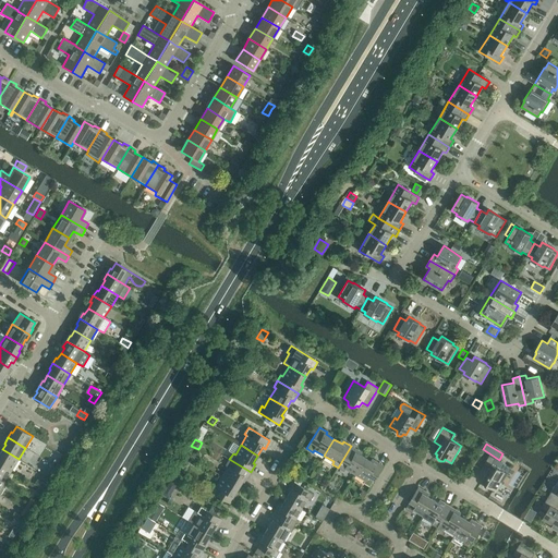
[(358,453),(359,451),(351,446),(338,468),(344,471),(346,469),(355,474),(365,458),(358,453)]
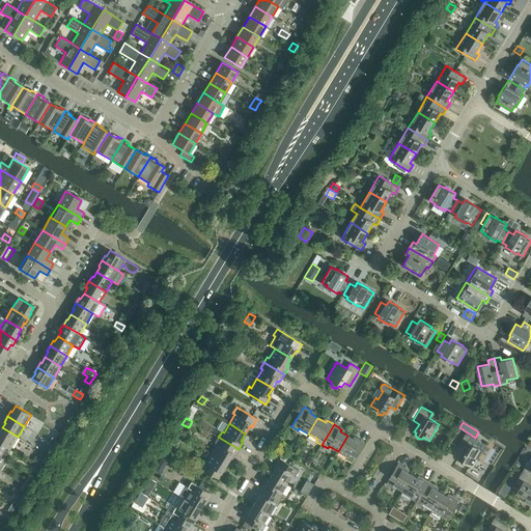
[(0,430),(0,440),(11,447),(18,437),(2,427),(0,430)]
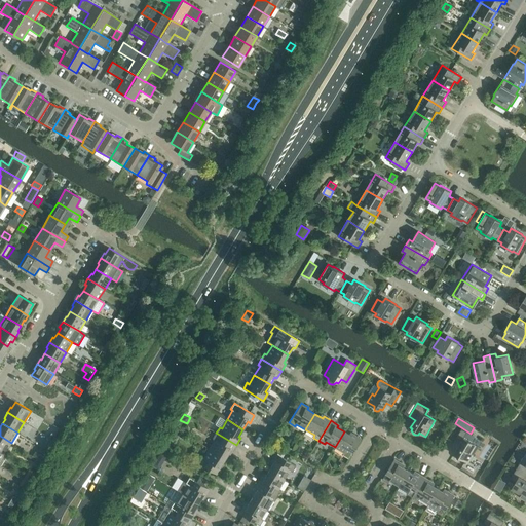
[(459,426),(454,423),(449,431),(454,435),(459,426)]
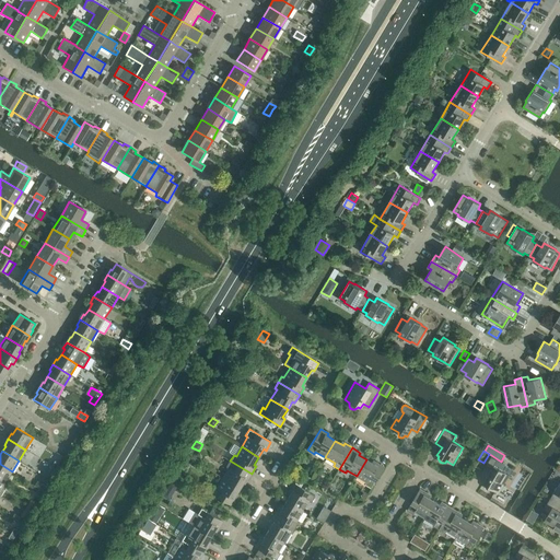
[(492,457),(481,475),(487,478),(483,483),(486,485),(486,486),(486,488),(487,489),(488,490),(490,490),(491,489),(492,489),(499,493),(513,469),(492,457)]
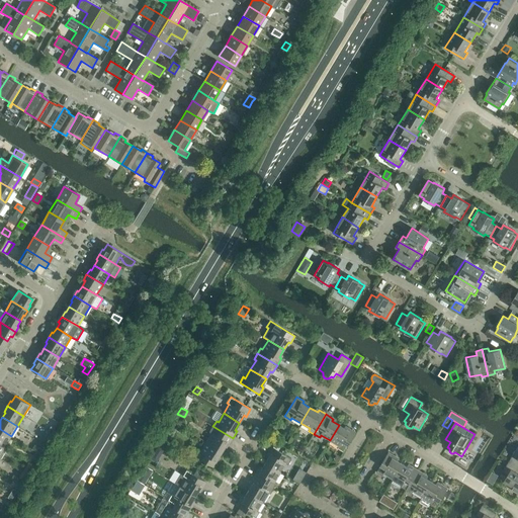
[(339,446),(337,448),(343,451),(355,432),(348,427),(346,430),(339,425),(330,440),(339,446)]
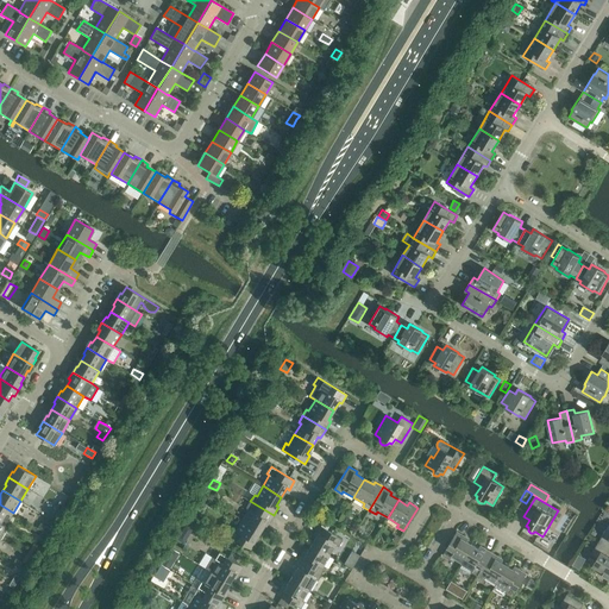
[(246,508),(249,509),(243,520),(261,531),(267,522),(269,523),(274,515),(250,501),(246,508)]
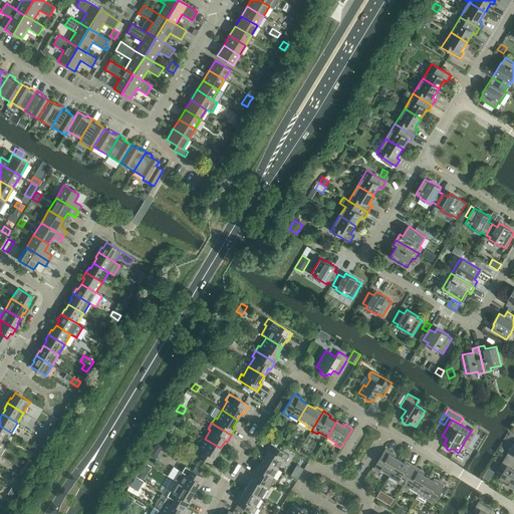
[(0,440),(4,444),(11,433),(0,426),(0,440)]
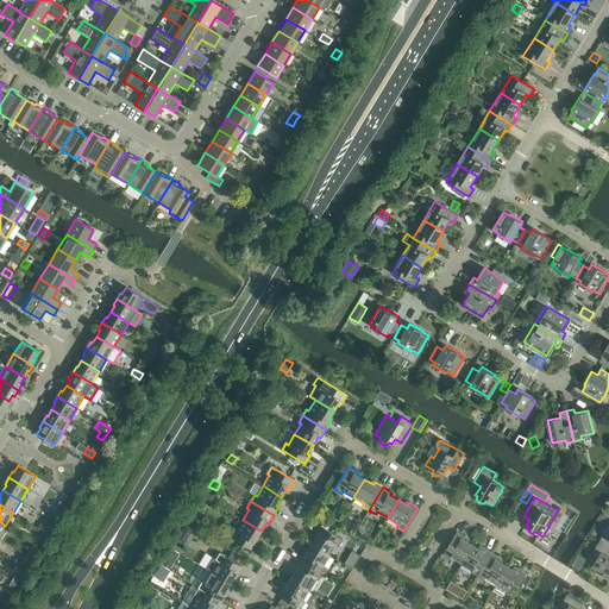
[(194,514),(189,522),(195,526),(200,518),(194,514)]
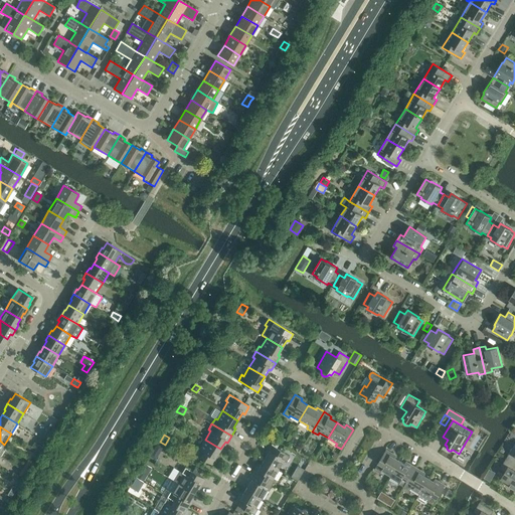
[(199,449),(197,448),(194,454),(213,465),(218,458),(216,457),(220,449),(205,440),(199,449)]
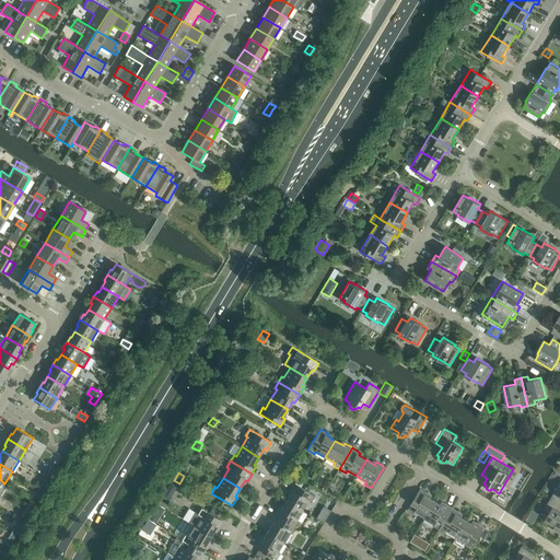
[(34,486),(38,488),(43,490),(45,486),(37,480),(34,486)]
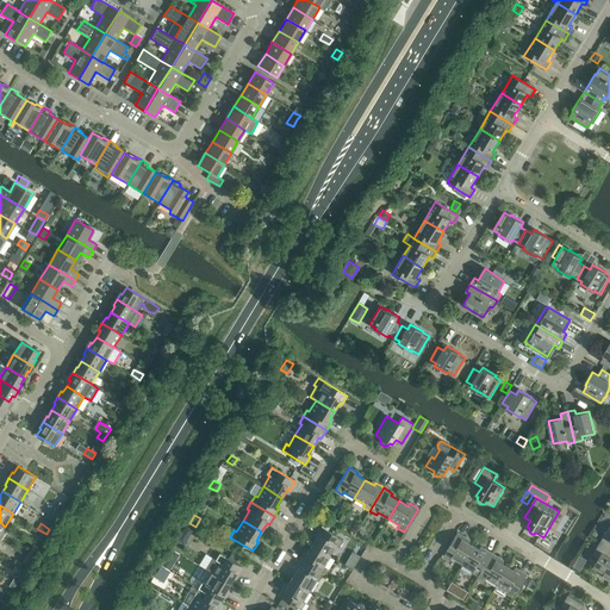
[(609,526),(599,543),(609,548),(609,526)]
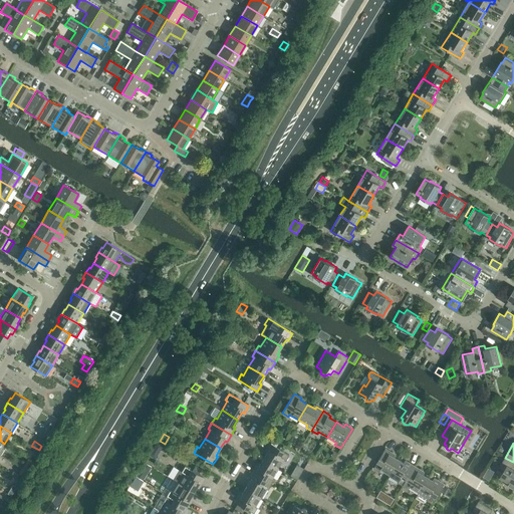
[(289,456),(269,444),(265,451),(267,452),(263,460),(278,469),(283,460),(285,461),(289,456)]
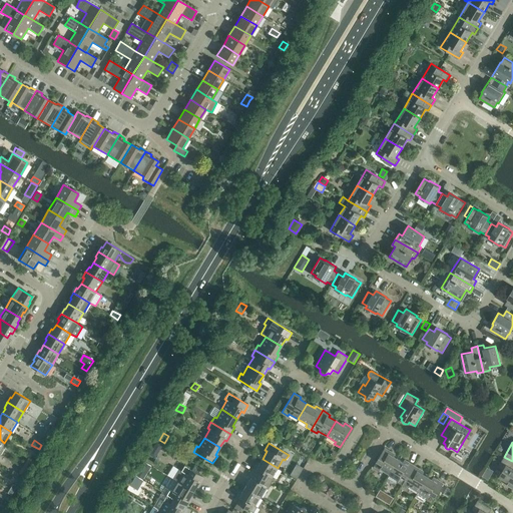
[(392,455),(393,453),(385,448),(374,468),(379,471),(381,469),(390,475),(399,459),(392,455)]
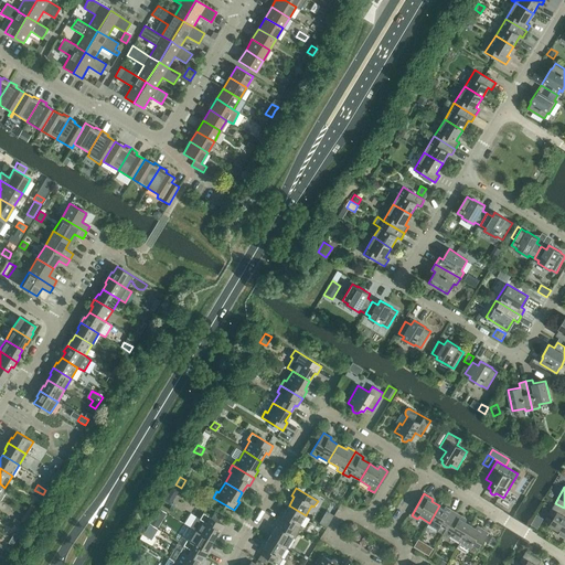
[(564,508),(555,503),(548,514),(555,518),(550,525),(560,531),(557,534),(564,537),(564,508)]
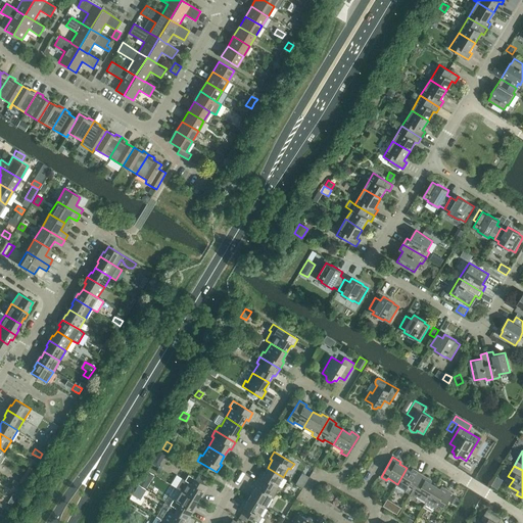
[(34,471),(29,468),(22,477),(29,480),(34,471)]
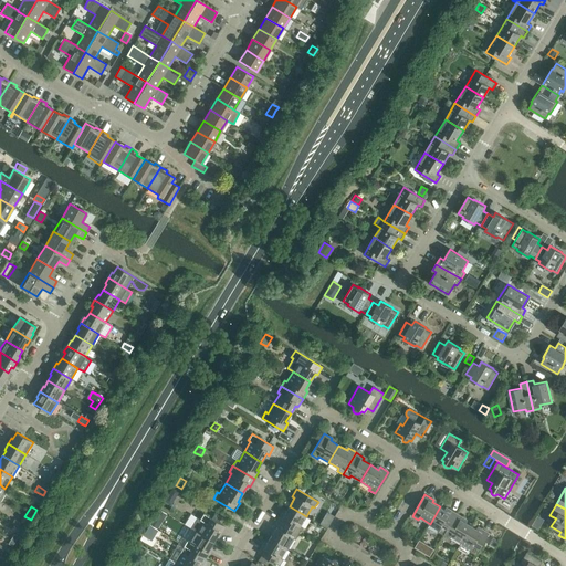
[(284,514),(282,513),(278,521),(299,534),(303,527),(301,526),(306,516),(290,506),(284,514)]
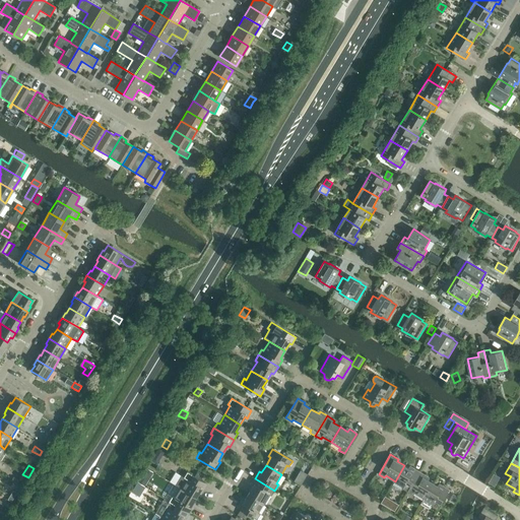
[(412,468),(411,470),(404,465),(395,481),(403,486),(402,489),(408,492),(420,472),(412,468)]
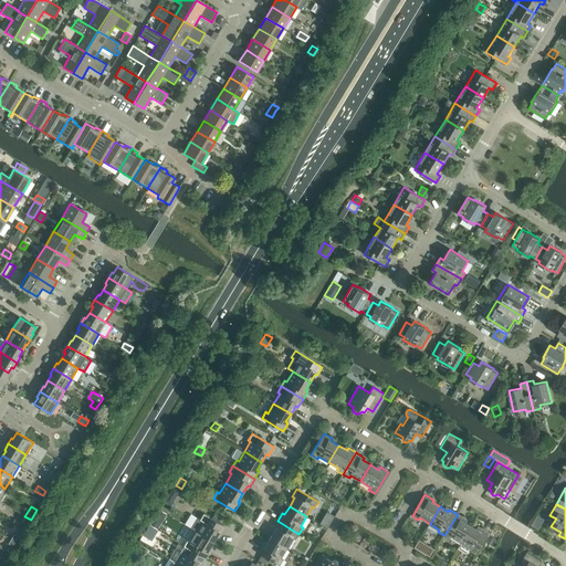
[(200,521),(196,519),(190,528),(196,532),(213,542),(218,534),(220,535),(226,527),(218,523),(221,519),(215,514),(211,519),(203,514),(200,521)]
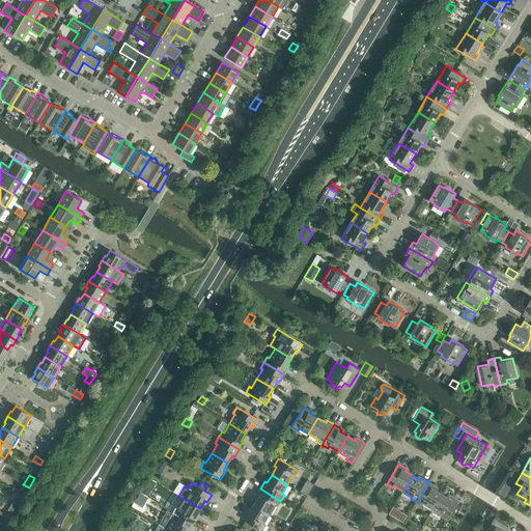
[(435,488),(437,486),(429,482),(417,502),(422,506),(423,504),(432,509),(443,494),(435,488)]
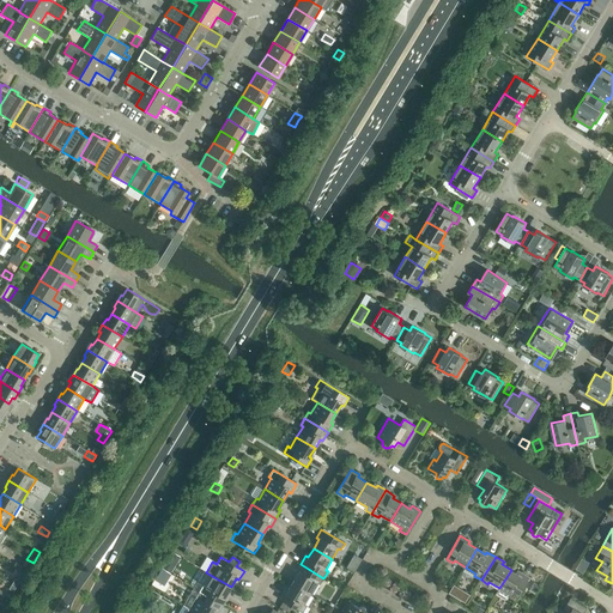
[(167,560),(162,568),(170,574),(175,565),(167,560)]
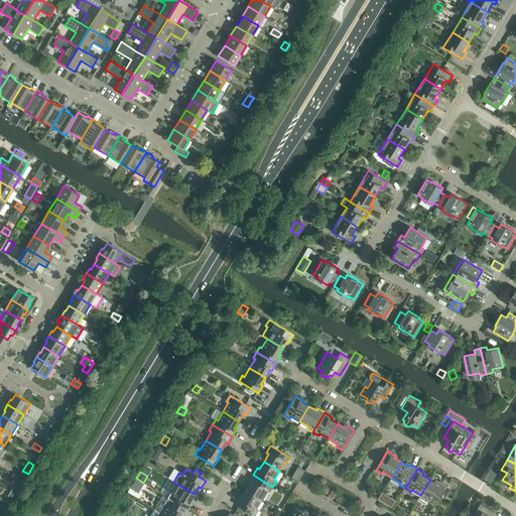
[(14,475),(12,478),(23,485),(25,482),(14,475)]
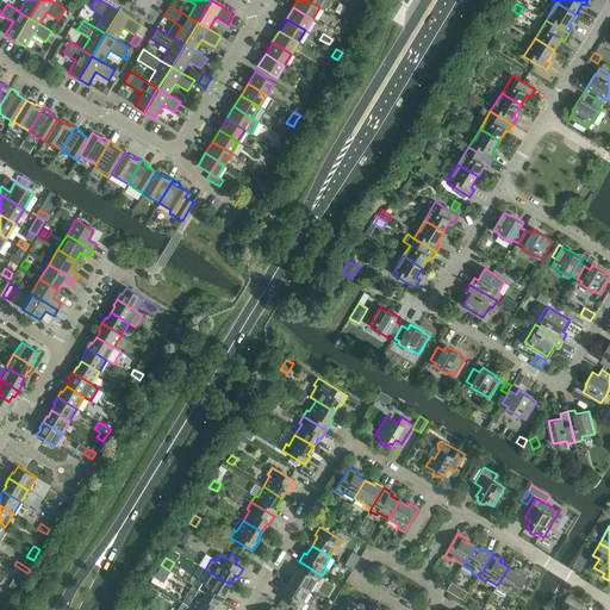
[(294,570),(297,571),(291,579),(310,591),(316,580),(318,582),(322,576),(299,561),(294,570)]
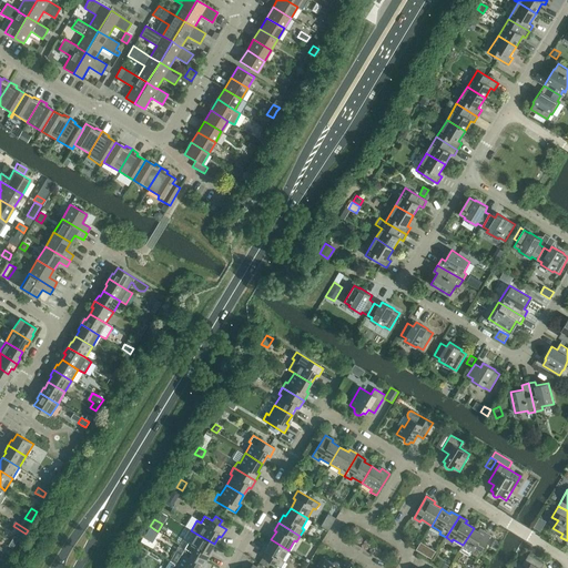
[(478,557),(492,535),(483,530),(482,533),(474,528),(463,545),(459,550),(468,555),(470,555),(472,553),(478,557)]
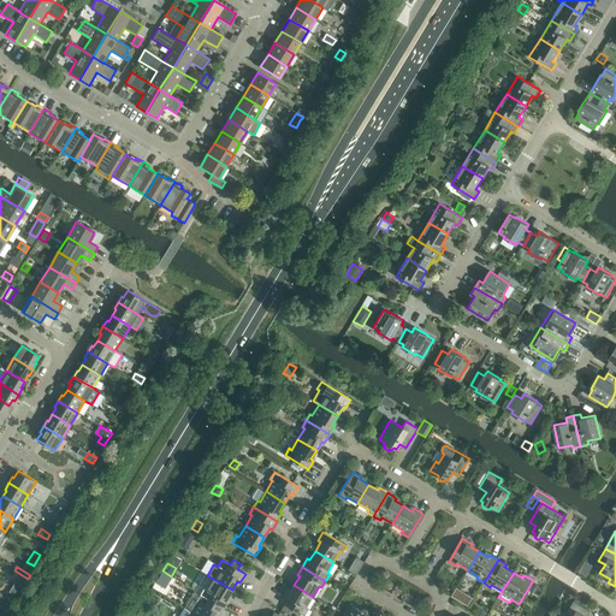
[(163,575),(158,584),(166,590),(171,580),(163,575)]
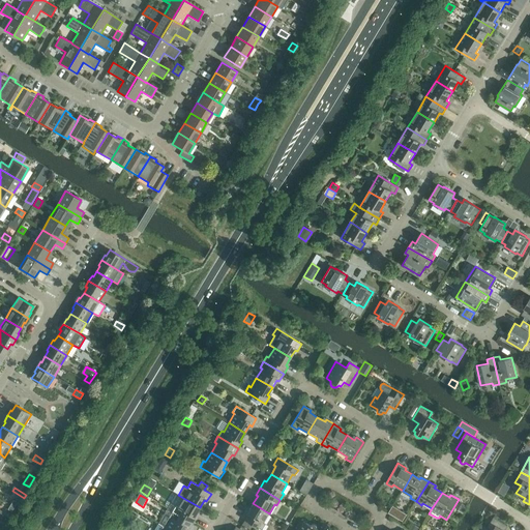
[(195,514),(200,507),(183,498),(178,507),(176,505),(173,511),(175,512),(193,524),(197,517),(195,514)]
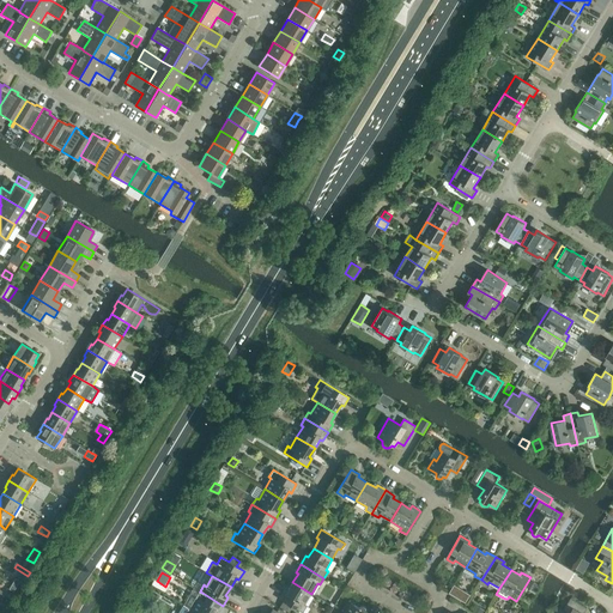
[(292,606),(303,612),(307,606),(304,605),(311,594),(292,582),(287,592),(285,590),(279,599),(283,601),(279,607),(289,612),(292,606)]
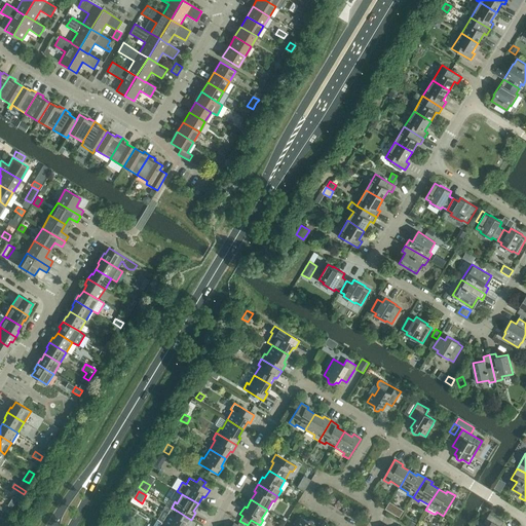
[(458,499),(454,506),(460,510),(464,502),(458,499)]
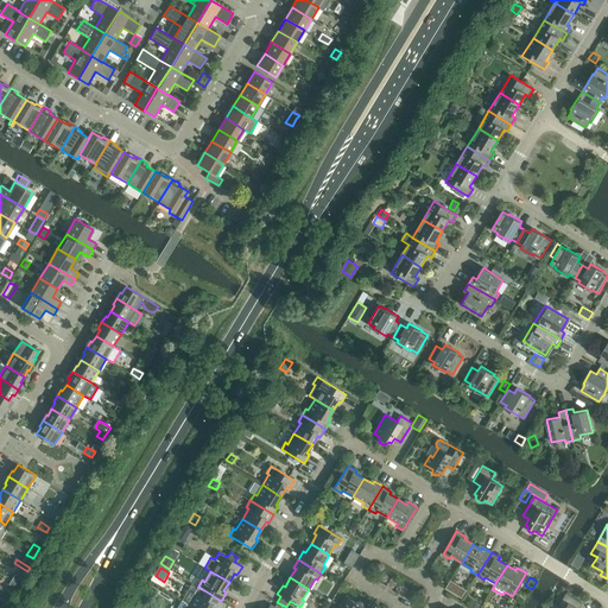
[(190,605),(195,607),(213,607),(214,607),(216,607),(221,601),(201,588),(198,587),(194,593),(196,595),(190,605)]
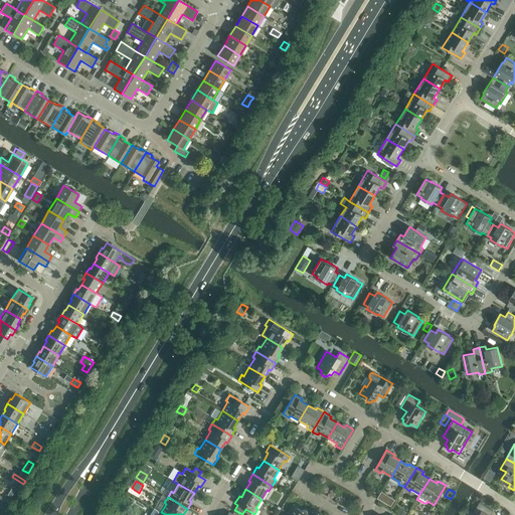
[(390,497),(386,504),(391,507),(395,500),(390,497)]
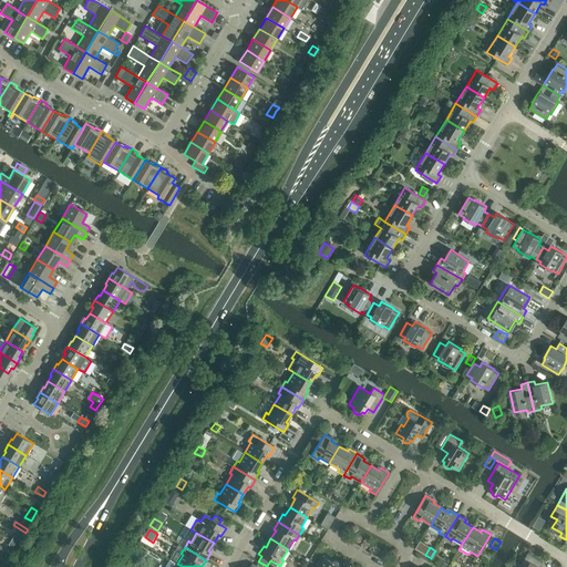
[(537,566),(540,560),(528,554),(522,565),(525,566),(537,566)]
